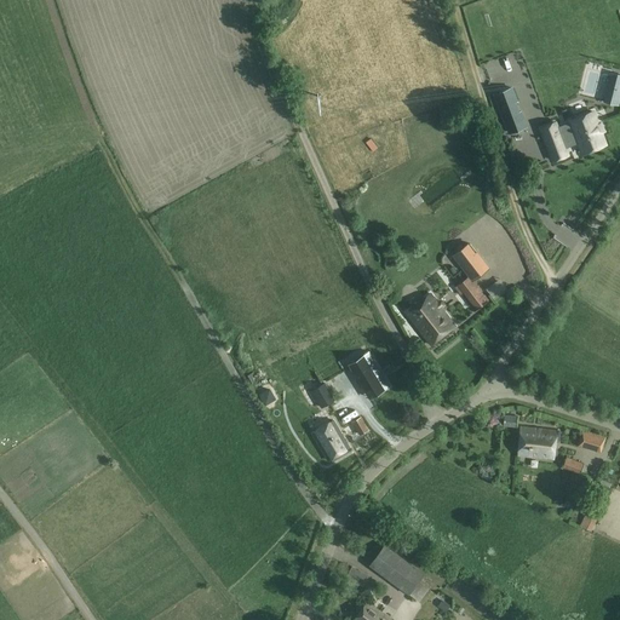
[(511,21),(504,26),(510,35),(517,30),(511,21)]
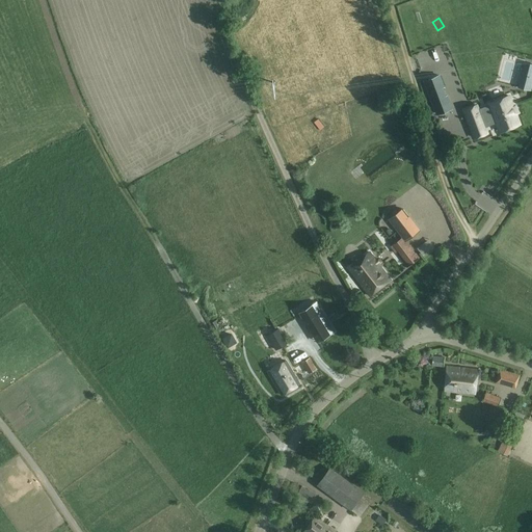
[(455,59),(461,72),(469,68),(462,56),(455,59)]
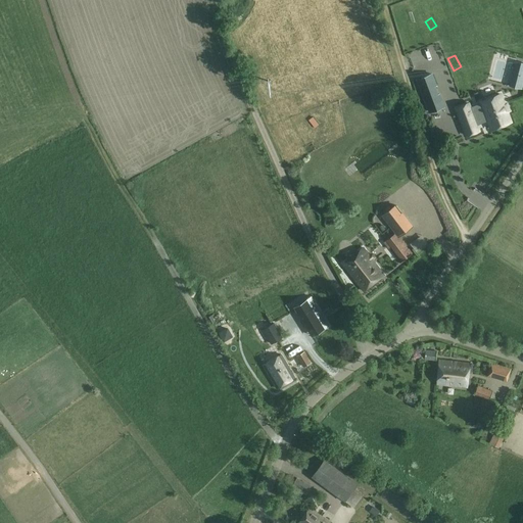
[(522,63),(516,61),(510,86),(522,89),(522,84),(522,63)]
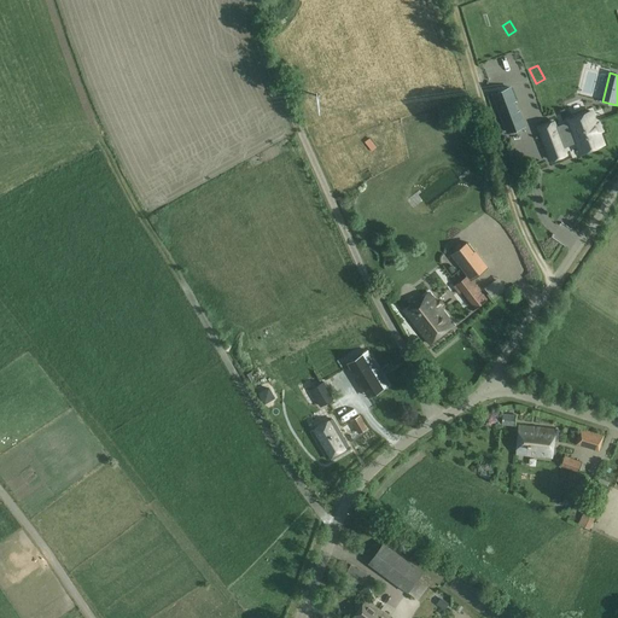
[(511,87),(494,93),(508,132),(525,126),(519,110),(518,111),(514,101),(517,101),(511,87)]
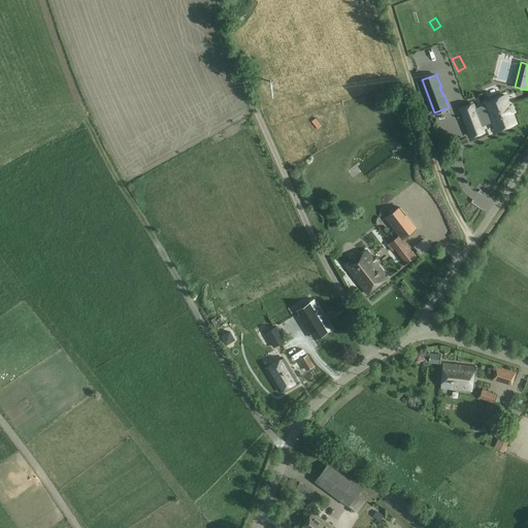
[(473,104),(461,109),(465,119),(472,116),(474,119),(479,118),(481,123),(491,120),(492,123),(495,130),(517,123),(513,112),(515,111),(512,104),(509,105),(505,95),(485,102),(486,104),(487,107),(476,111),(475,108),(473,104)]
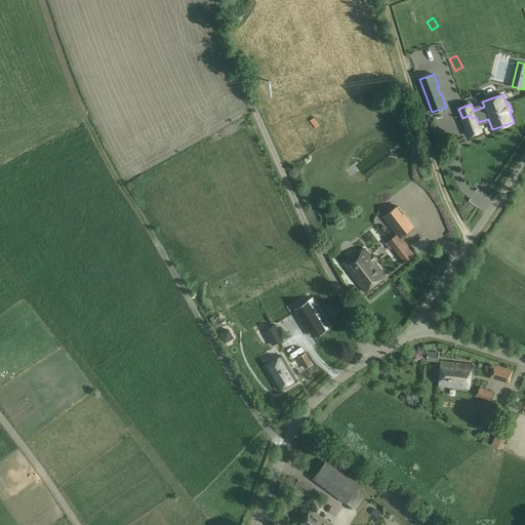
[(470,115),(462,118),(469,135),(481,131),(478,122),(476,117),(472,118),(470,115)]
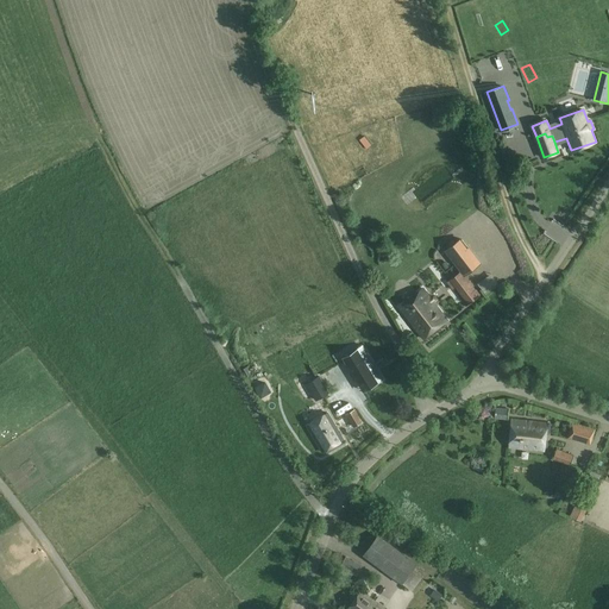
[(608,156),(600,149),(595,156),(606,163),(608,157),(608,156)]
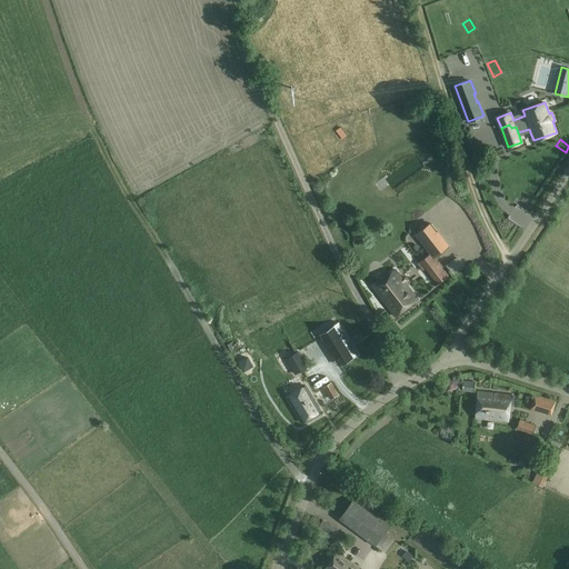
[(431,223),(417,235),(431,253),(433,257),(448,246),(431,223)]
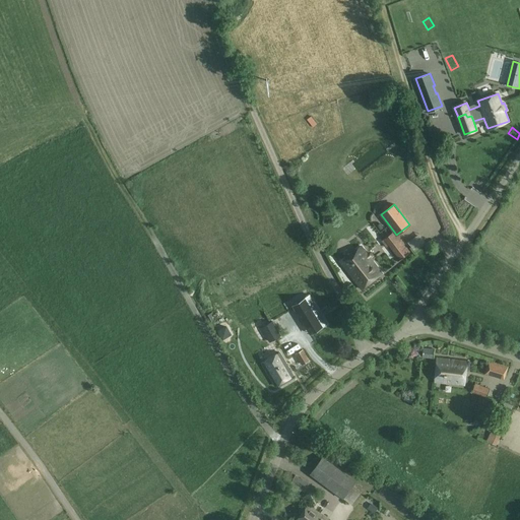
[(394,232),(381,241),(386,248),(389,246),(400,260),(410,252),(396,235),(394,232)]
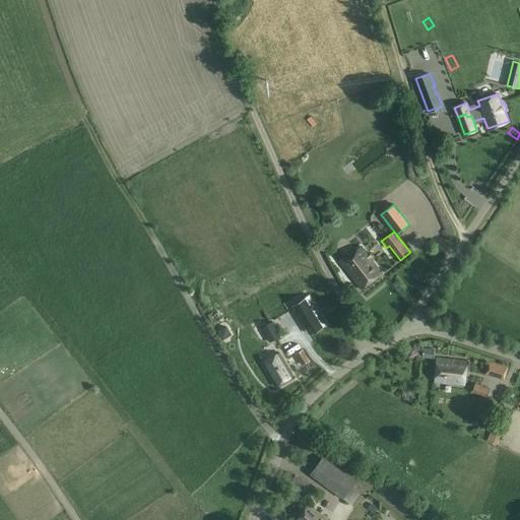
[(340,263),(351,276),(362,288),(381,273),(371,260),(361,247),(340,263)]
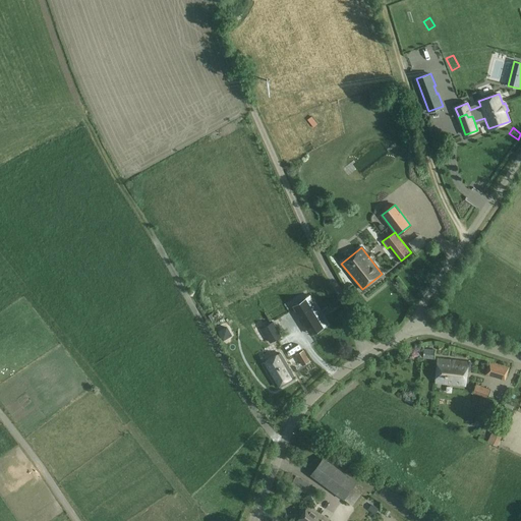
[(309,297),(294,306),(305,326),(307,325),(312,334),(327,325),(309,297)]
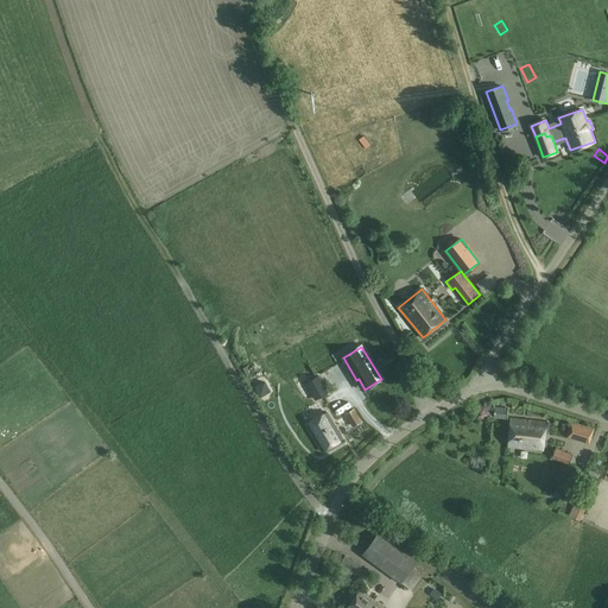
[(304,385),(312,399),(324,393),(315,378),(304,385)]
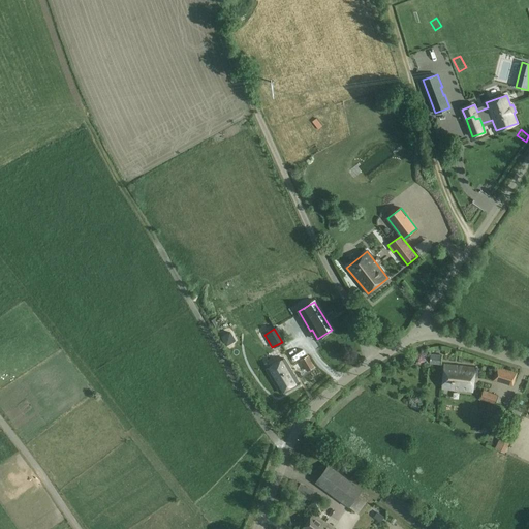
[(427,359),(427,363),(429,363),(429,364),(440,365),(441,355),(430,354),(430,359),(427,359)]
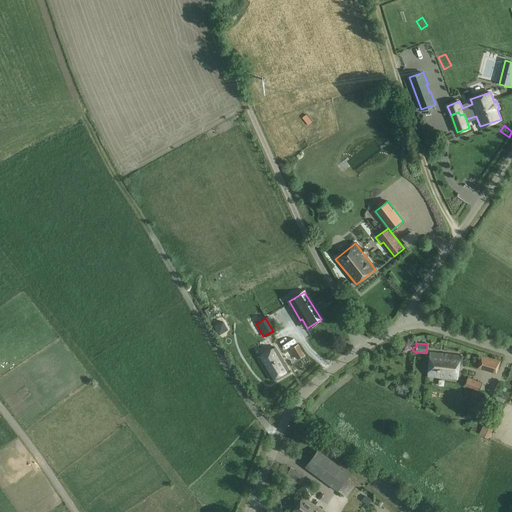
[(297,359),(304,355),(298,344),(291,349),(297,359)]
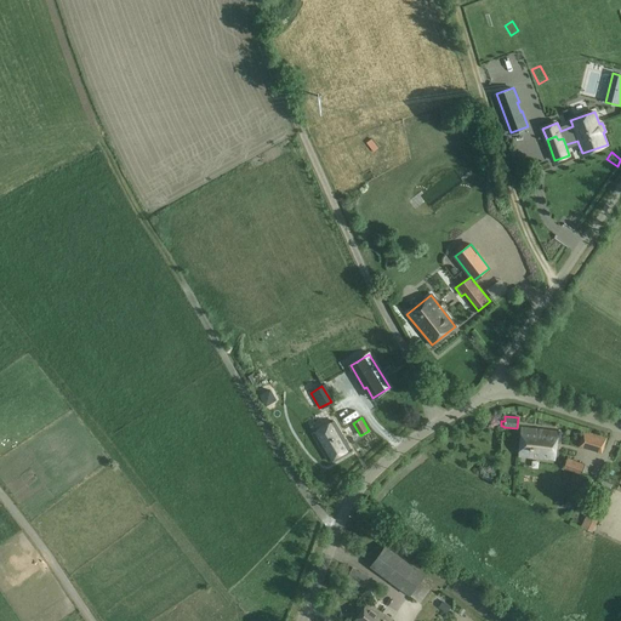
[(329,461),(349,449),(334,421),(312,434),(329,461)]
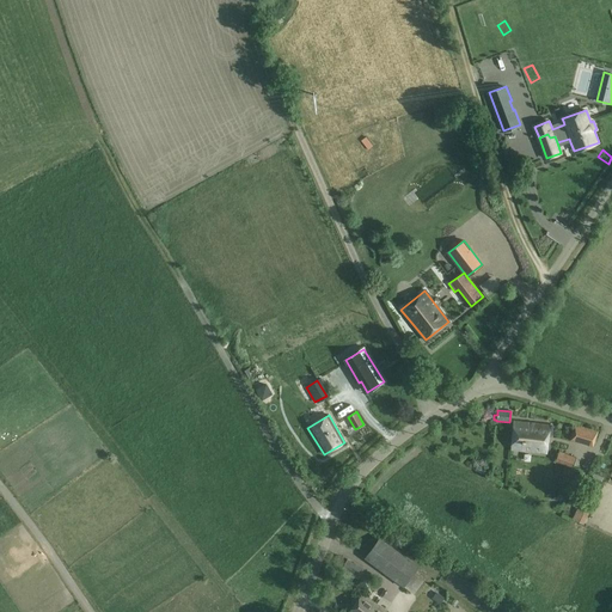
[(546,453),(549,426),(514,422),(512,450),(546,453)]
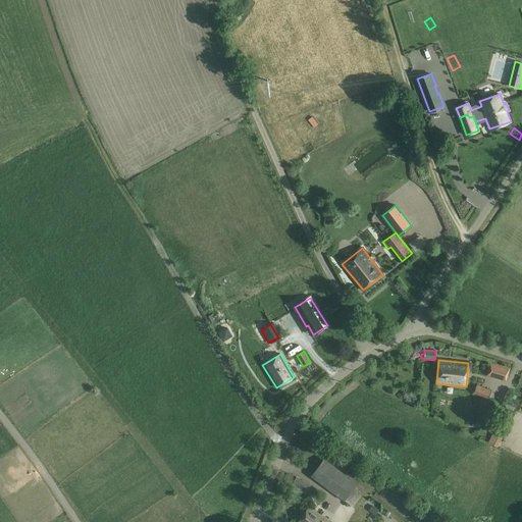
[(506,380),(510,368),(489,362),(486,375),(506,380)]
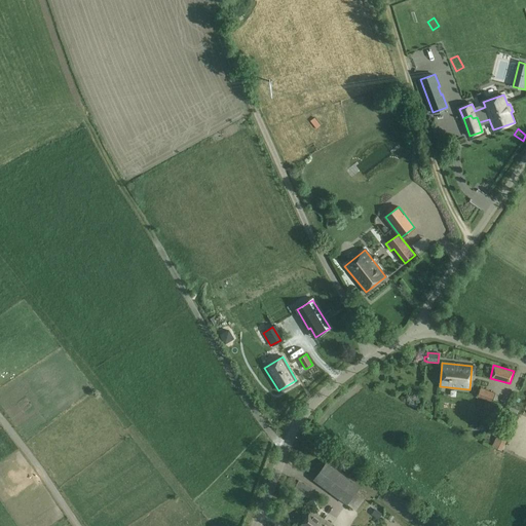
[(491,403),(495,393),(481,388),(478,398),(491,403)]
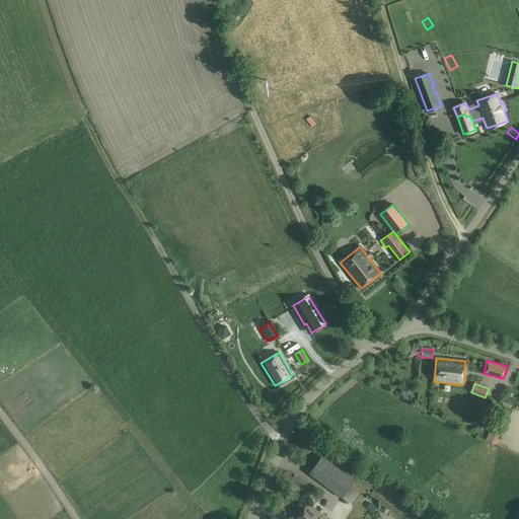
[(487,441),(495,444),(500,432),(492,429),(487,441)]
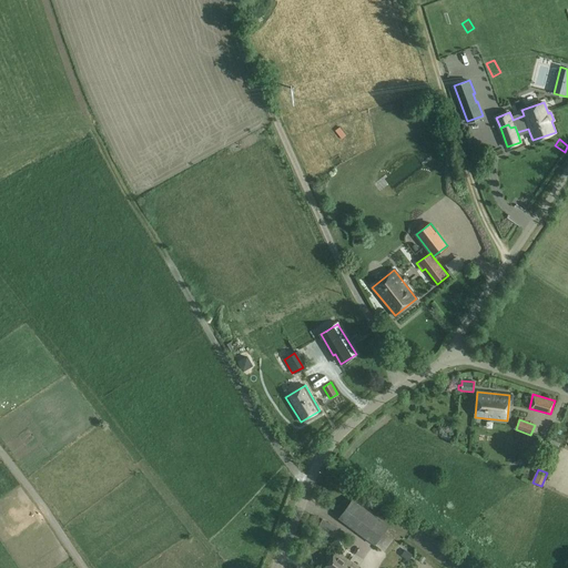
[(338,518),(375,545),(384,551),(397,531),(388,526),(352,499),(338,518)]
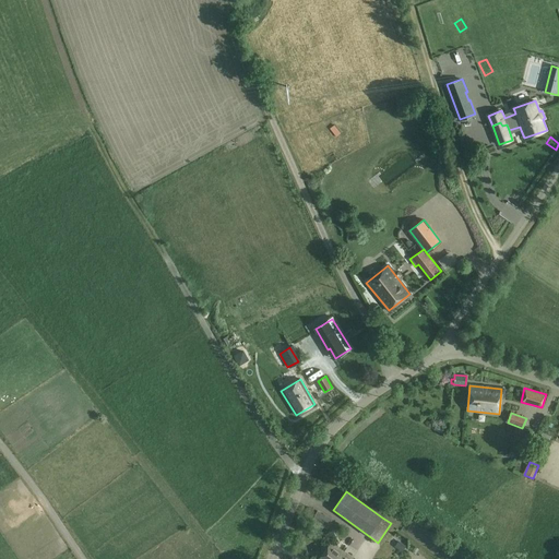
[(312,521),(323,527),(326,528),(332,519),(324,515),(325,514),(317,511),(312,521)]
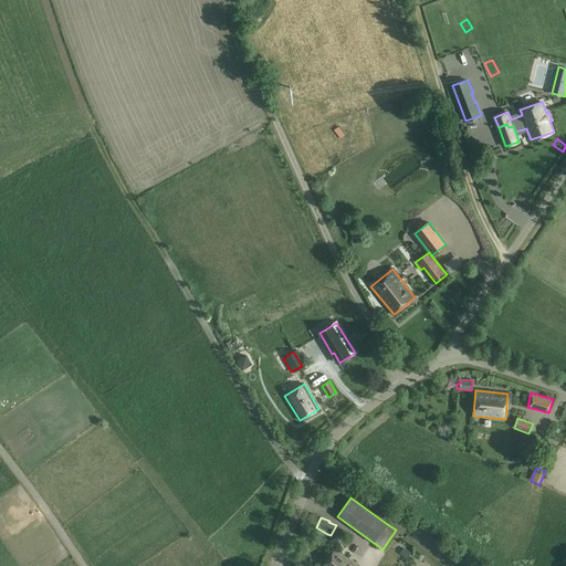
[(356,565),(335,551),(323,565),(356,565)]
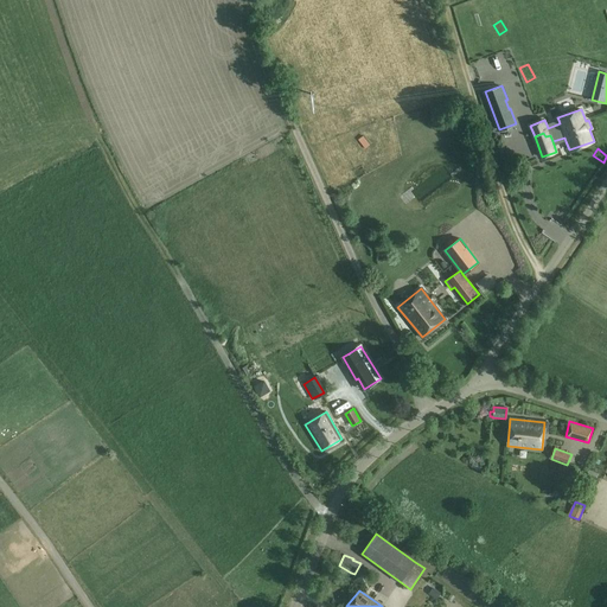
[(403,590),(400,595),(409,602),(413,598),(403,590)]
